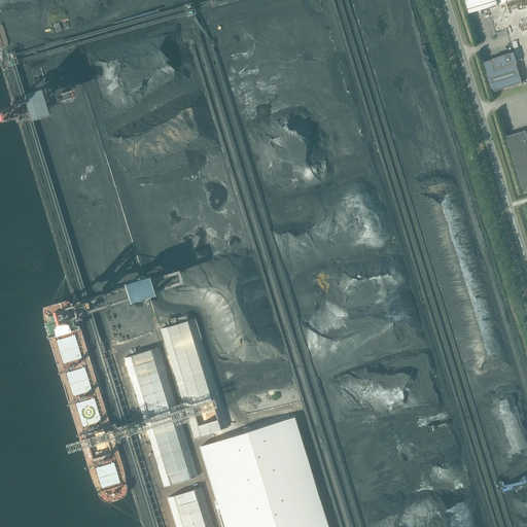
[(513,0),(463,0),(466,8),(467,14),(487,8),(513,0)]
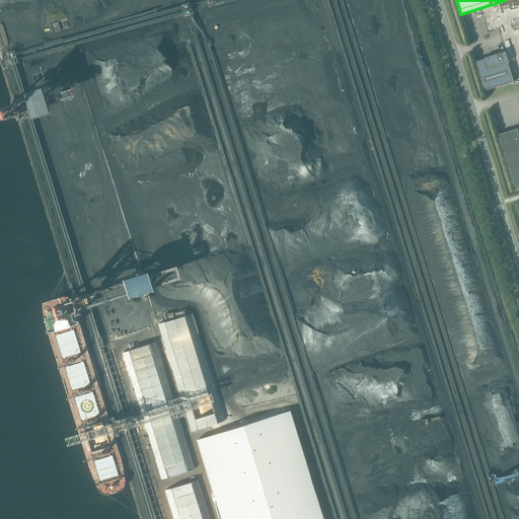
[(514,82),(508,63),(509,62),(505,52),(485,58),(485,59),(475,61),(475,62),(485,90),(514,82)]
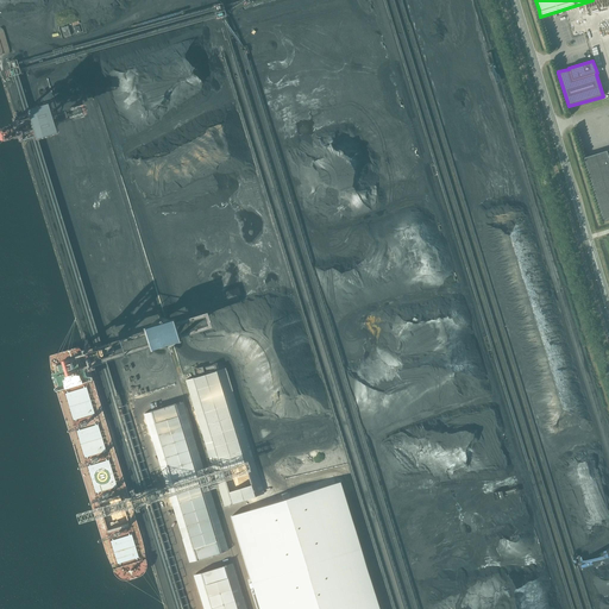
[(608,151),(608,152),(608,150),(604,151),(601,152),(596,154),(592,155),(588,156),(584,157),(603,220),(608,218),(608,151)]
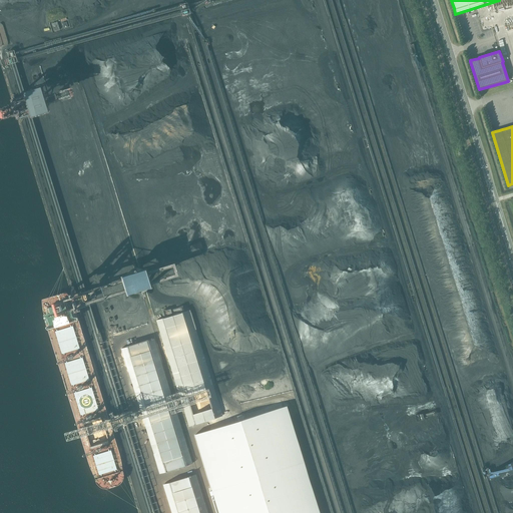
[(124,187),(100,194),(105,212),(129,206),(124,187)]
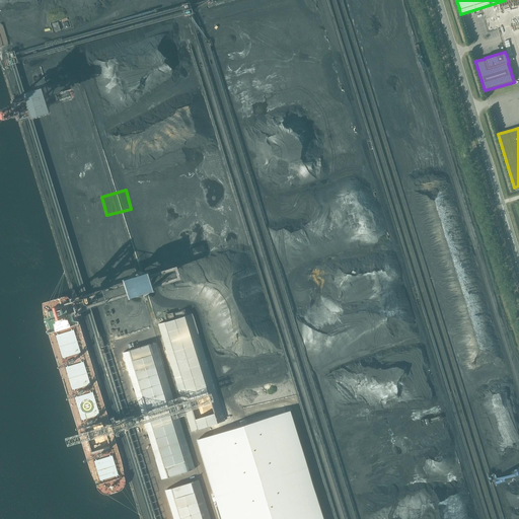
[(226,421),(193,312),(158,323),(192,431),(226,421)]
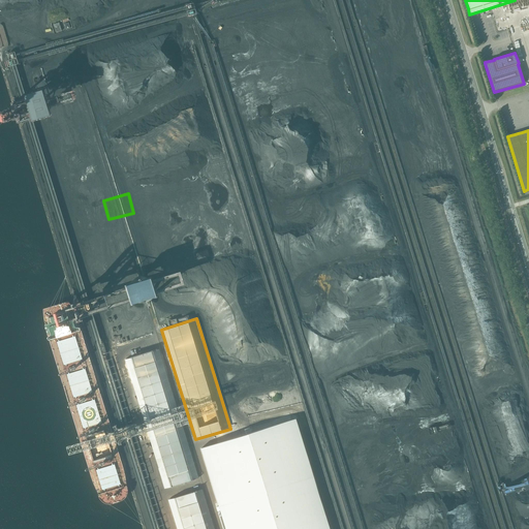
[(160,350),(126,361),(125,361),(128,371),(129,371),(130,373),(131,375),(131,376),(132,380),(133,384),(133,386),(134,386),(136,395),(136,396),(137,396),(139,404),(139,406),(141,406),(143,414),(142,414),(143,416),(144,415),(146,424),(145,425),(146,426),(147,426),(149,434),(148,434),(149,436),(150,435),(152,444),(151,444),(152,445),(155,454),(154,454),(155,456),(158,464),(157,464),(158,465),(162,478),(161,479),(164,490),(165,489),(199,478),(195,465),(195,463),(194,463),(192,455),(193,455),(192,453),(191,454),(189,445),(190,444),(189,443),(188,443),(186,435),(187,435),(186,433),(185,434),(183,426),(184,425),(183,424),(180,415),(181,415),(180,413),(177,405),(178,405),(177,404),(174,396),(175,396),(175,394),(174,394),(170,385),(172,385),(172,384),(170,384),(167,376),(168,376),(168,374),(167,374),(164,366),(165,366),(165,364),(164,365),(160,350)]
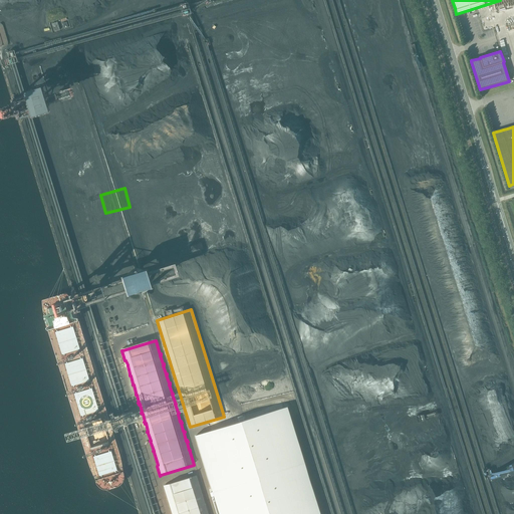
[(208,513),(205,502),(197,475),(164,485),(173,513),(208,513)]
